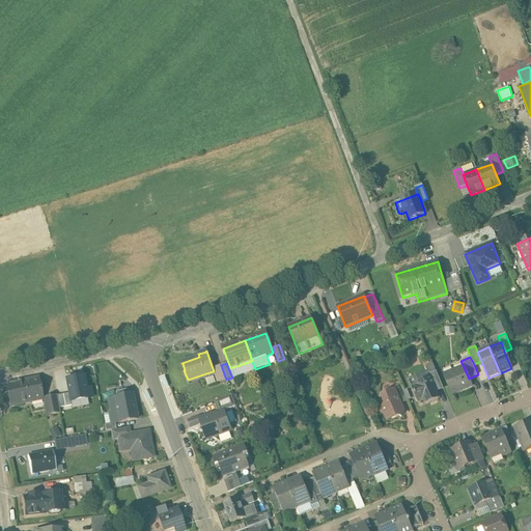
[(221,365),(214,367),(219,383),(226,380),(221,365)]
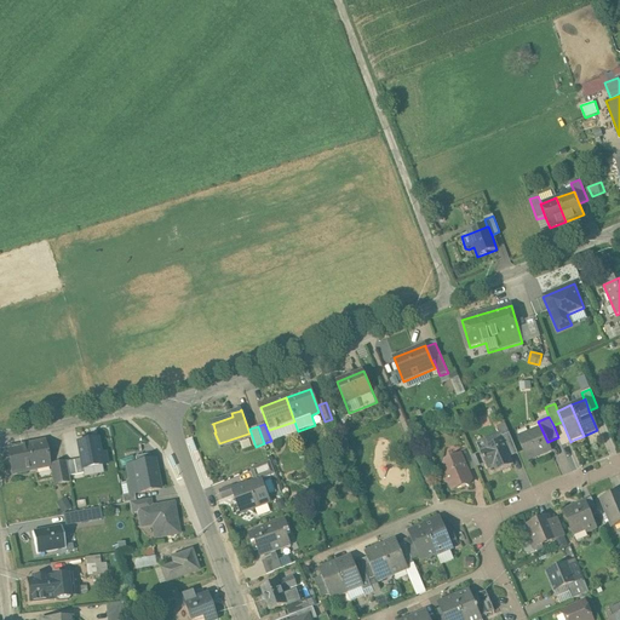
[(541,429),(518,438),(528,459),(551,451),(547,442),(541,429)]
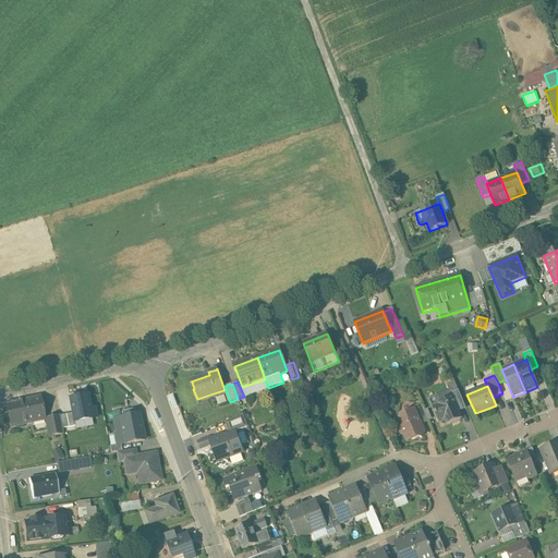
[(40,397),(7,403),(11,427),(45,421),(40,397)]
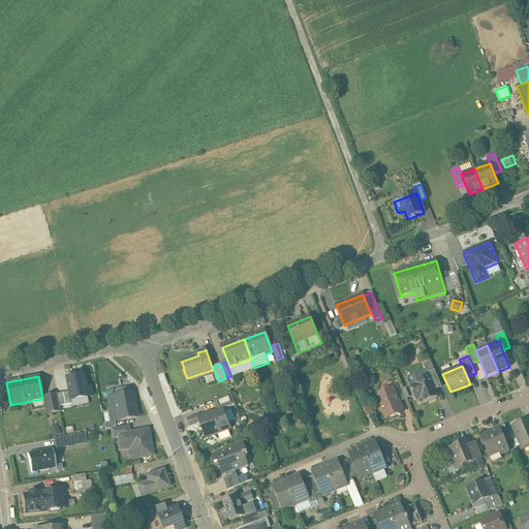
[(429,378),(410,386),(415,400),(416,400),(416,399),(422,397),(424,402),(423,402),(424,403),(438,397),(430,376),(429,376),(429,378)]
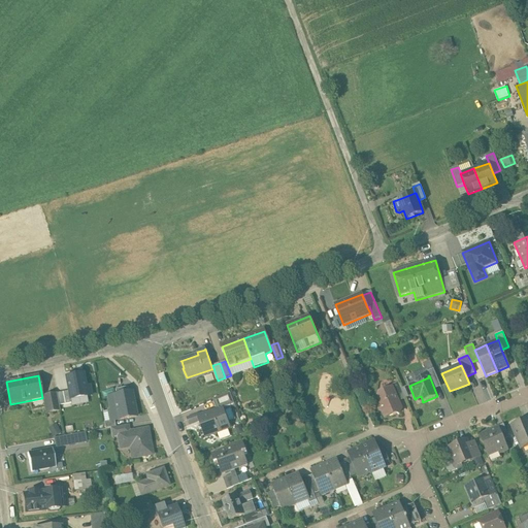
[(398,382),(390,386),(391,388),(393,388),(399,402),(405,399),(398,382)]
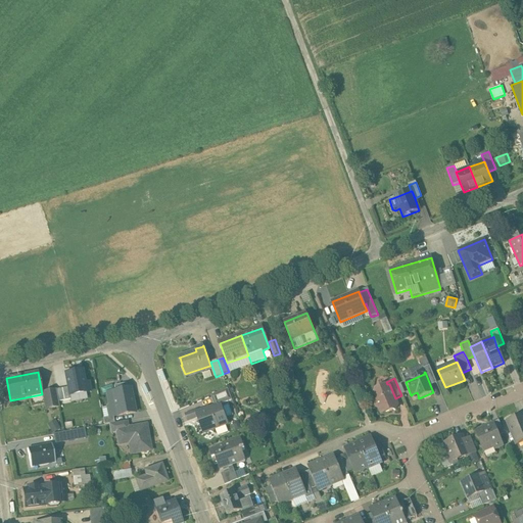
[(395,398),(389,384),(387,384),(376,389),(374,395),(377,403),(376,407),(379,408),(381,414),(393,410),(395,410),(396,408),(397,405),(395,398)]
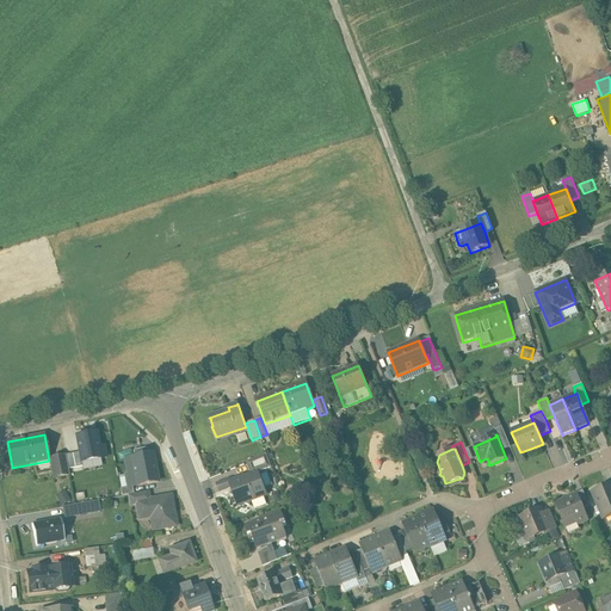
[(156,468),(153,454),(128,458),(131,473),(156,468)]
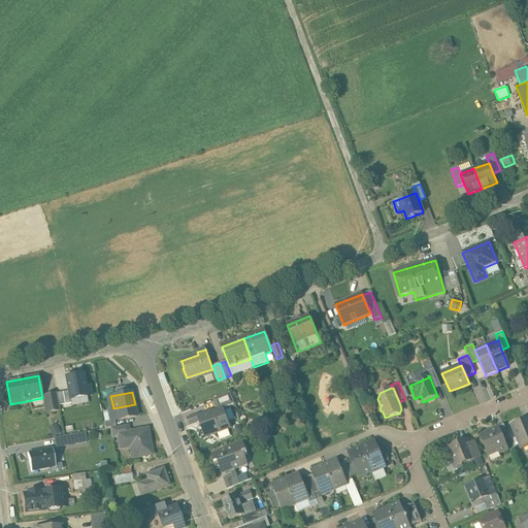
[(57,393),(46,395),(50,413),(60,410),(57,393)]
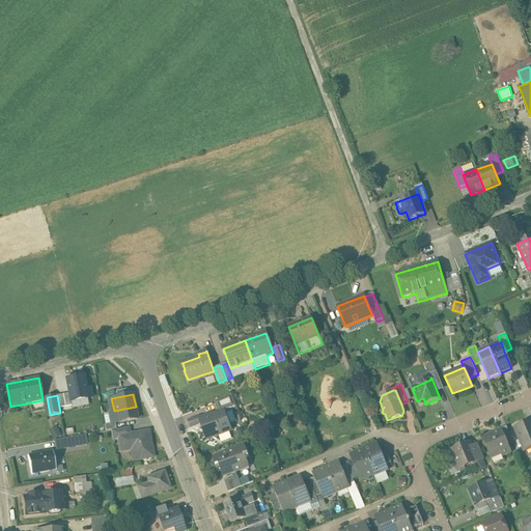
[(231,395),(214,402),(218,413),(223,411),(235,407),(231,395)]
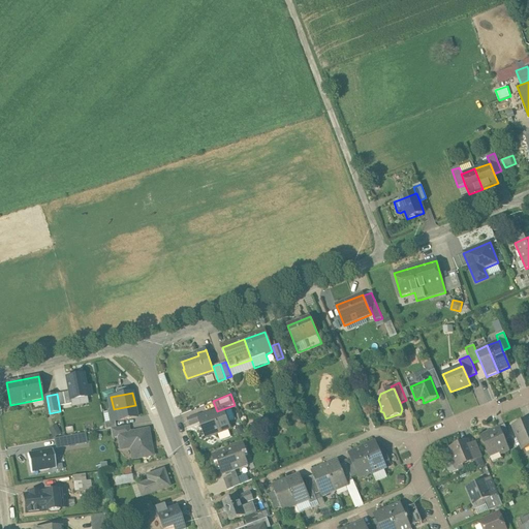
[(137,418),(135,405),(114,409),(116,423),(137,418)]
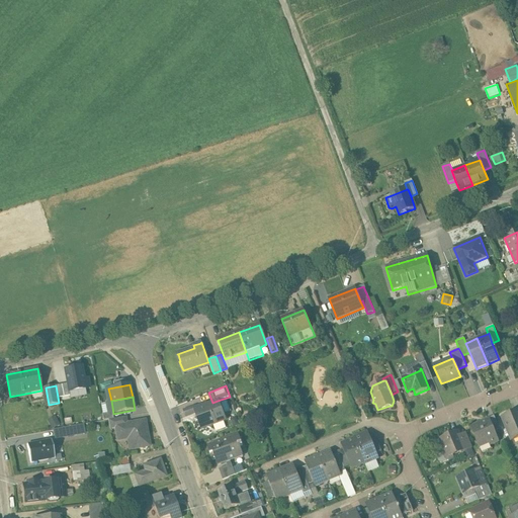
[(212,403),(195,410),(197,416),(195,420),(211,428),(212,425),(225,420),(218,401),(212,403)]
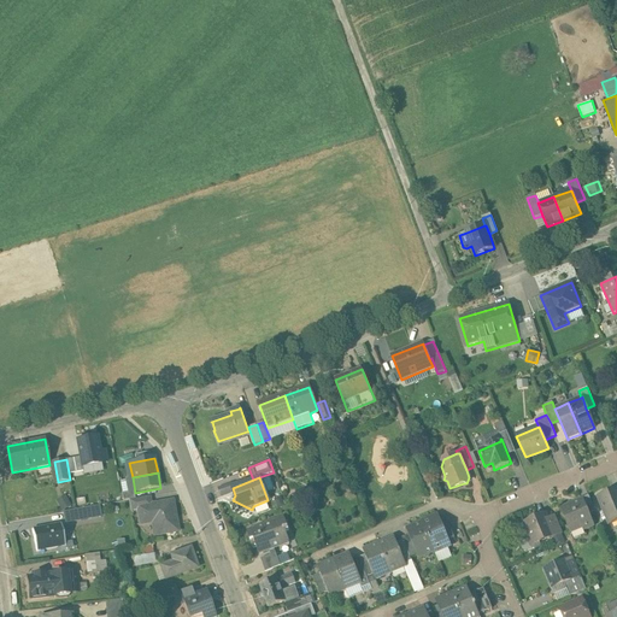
[(616,489),(598,498),(609,524),(616,519),(616,489)]
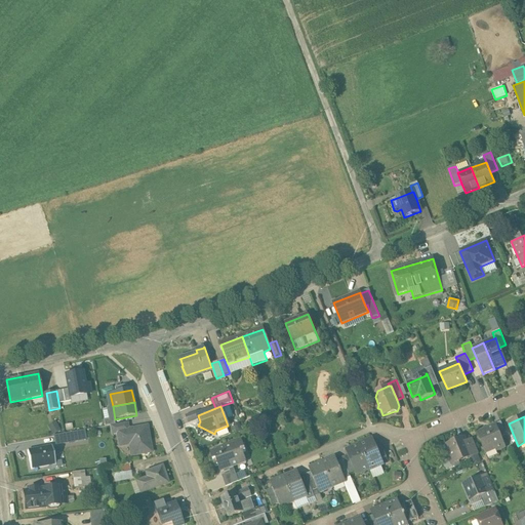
[(53,435),(62,431),(56,420),(48,425),(53,435)]
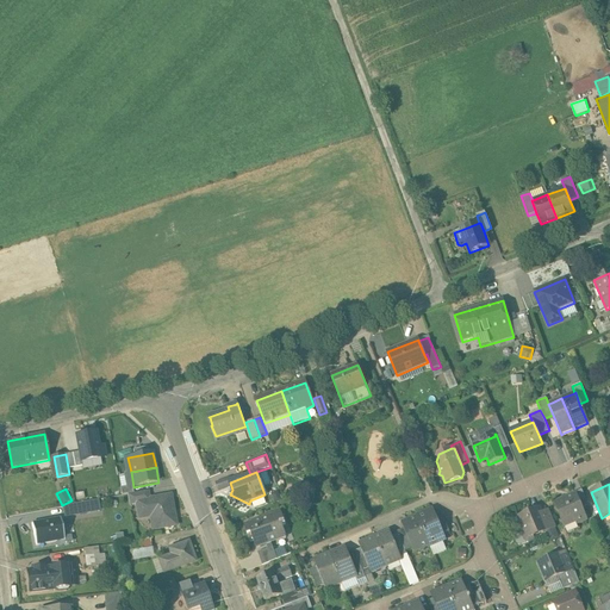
[(582,490),(574,493),(576,495),(577,493),(583,509),(589,506),(582,490)]
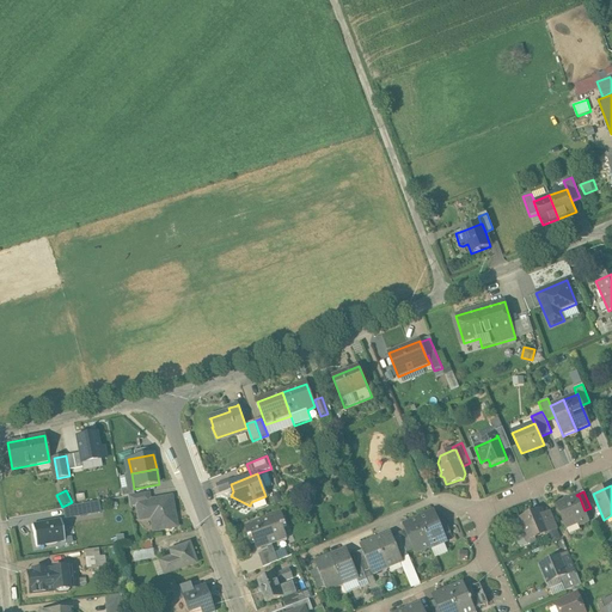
[(150,493),(128,496),(130,507),(138,506),(138,503),(151,501),(150,493)]
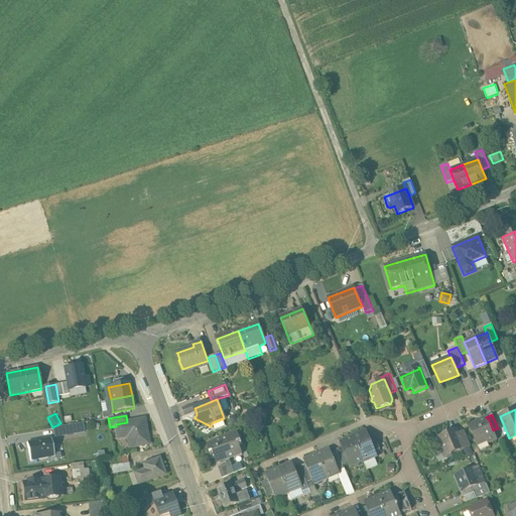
[(487,418),(472,424),(471,426),(469,426),(472,433),(475,434),(479,444),(488,441),(488,443),(496,440),(493,430),(488,417),(487,418)]
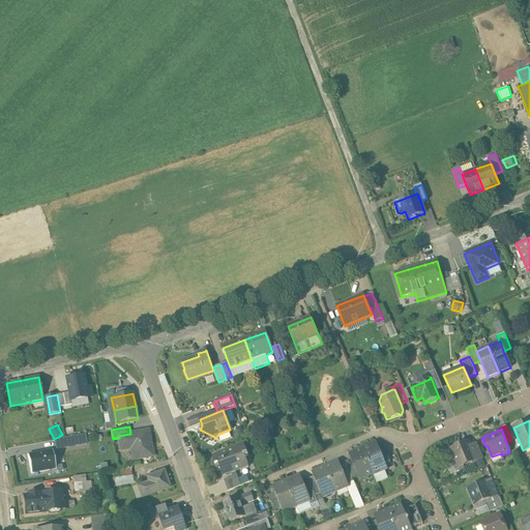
[(152,457),(148,431),(130,434),(119,436),(119,438),(121,448),(130,446),(134,460),(152,457)]
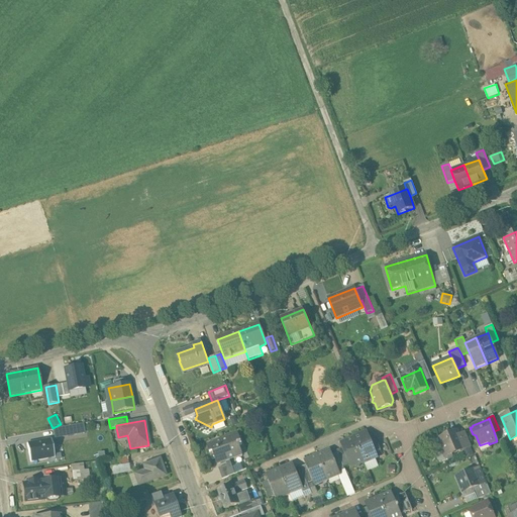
[(83,424),(49,430),(50,438),(85,432),(83,424)]
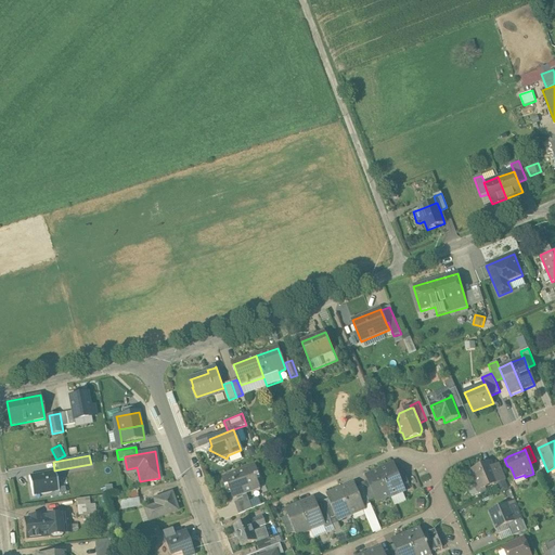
[(490,463),(472,470),(478,486),(476,487),(478,491),(481,492),(486,491),(485,489),(500,482),(497,474),(494,475),(490,463)]
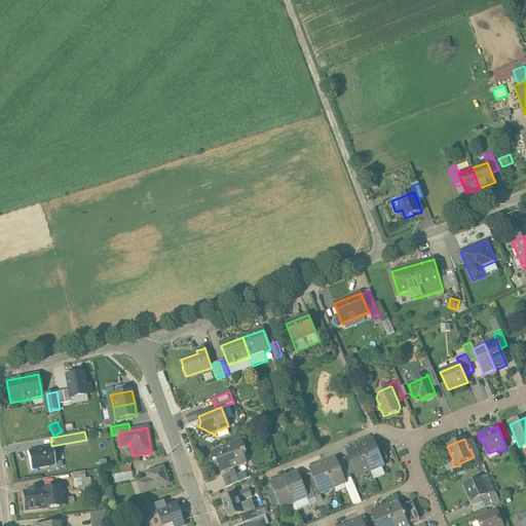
[(377,449),(373,440),(360,445),(371,472),(384,465),(382,461),(377,449)]
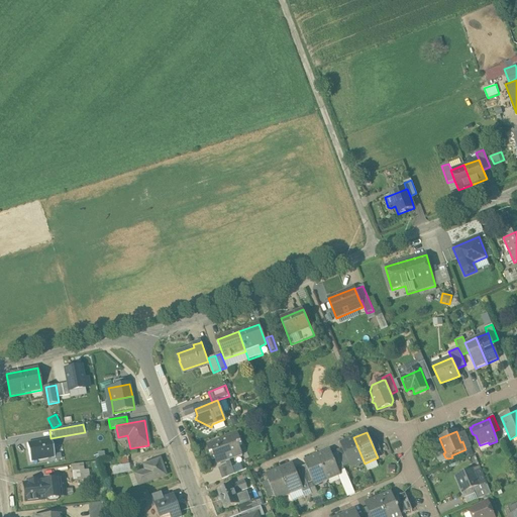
[(472,447),(466,432),(459,434),(462,441),(466,449),(472,447)]
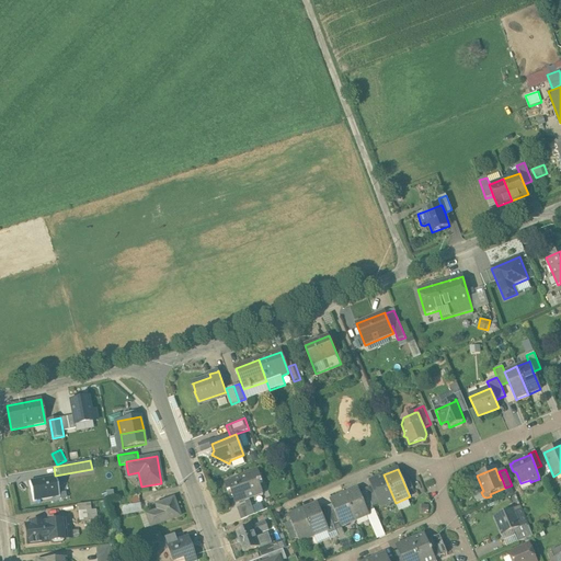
[(255,472),(228,482),(236,503),(263,493),(260,484),(263,483),(262,481),(260,482),(255,472)]
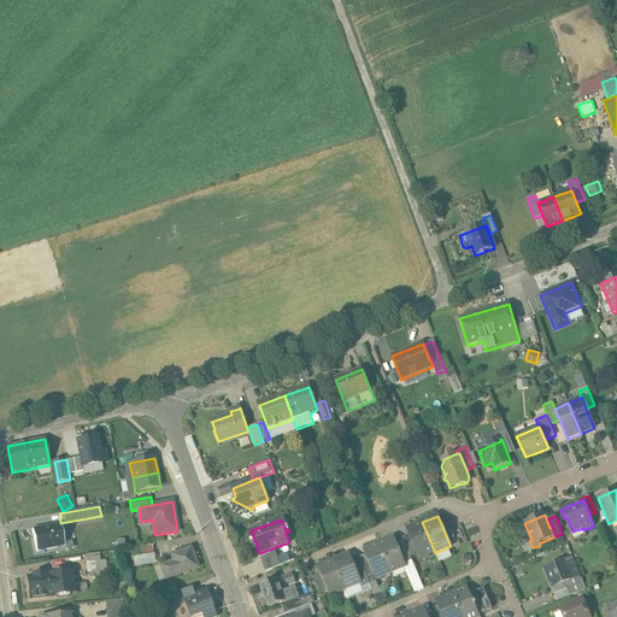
[(422,522),(406,528),(411,540),(417,554),(419,559),(435,553),(422,522)]
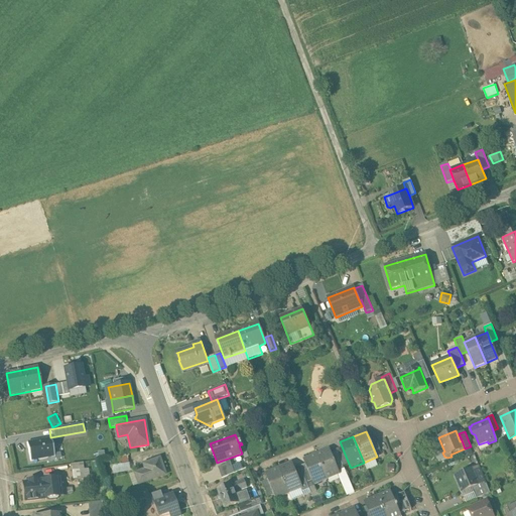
[(51,437),(27,442),(30,461),(54,457),(52,446),(51,437)]
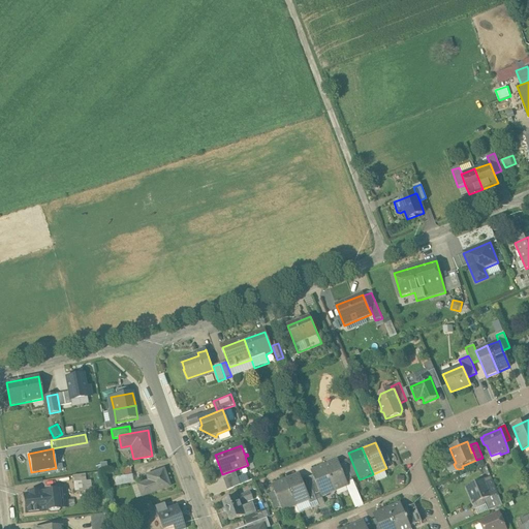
[(384,449),(379,452),(384,464),(390,462),(384,449)]
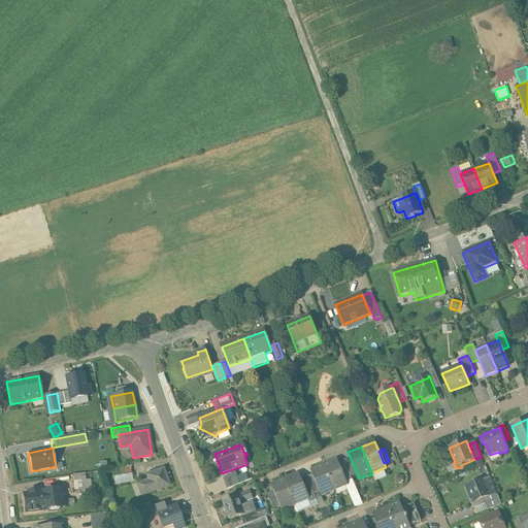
[(62,455),(54,457),(56,467),(64,466),(62,455)]
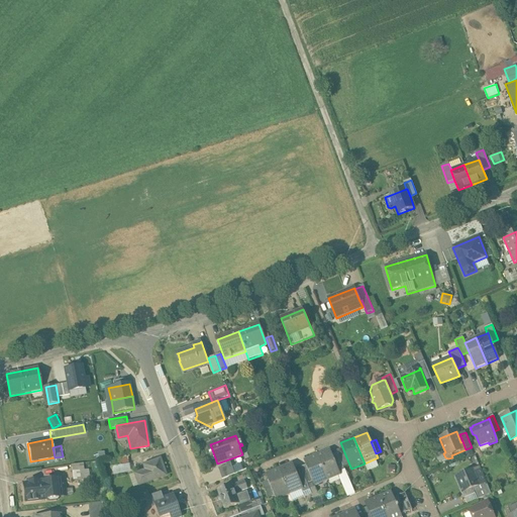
[(330,449),(317,455),(328,481),(341,476),(339,472),(334,458),(330,449)]
